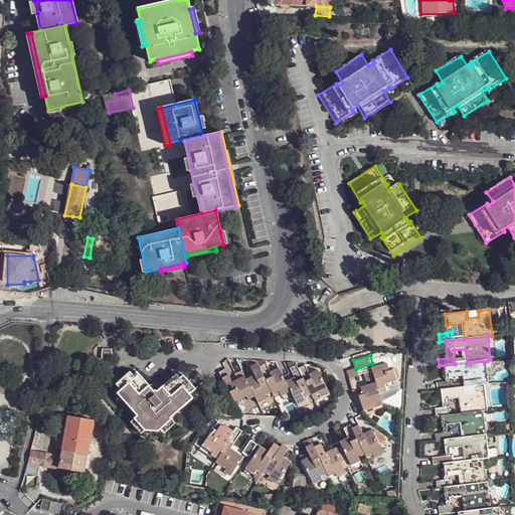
[(489,384),(487,361),(467,363),(455,364),(445,365),(446,381),(438,383),(438,390),(441,389),(453,388),(452,374),(463,373),(464,386),(464,387),(474,386),(485,384),(489,384)]
